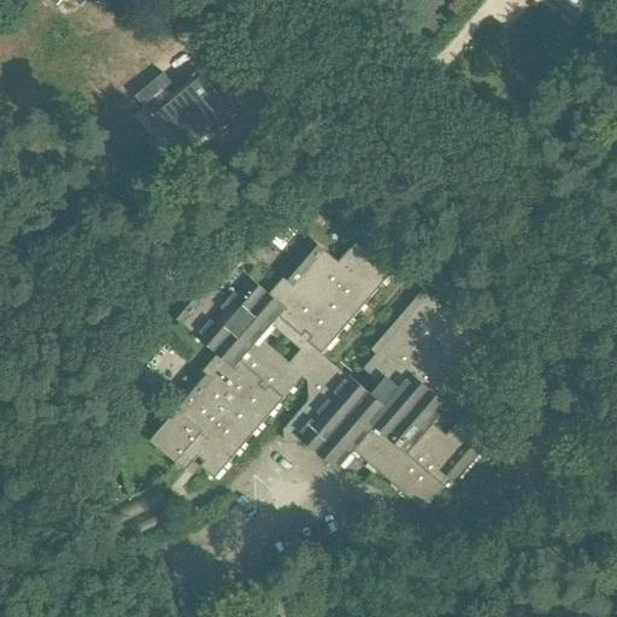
[(566,0),(579,10),(587,0),(566,0)]
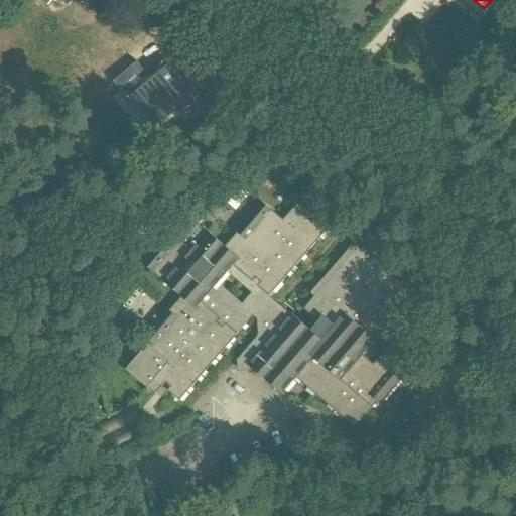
[(113,82),(160,140),(170,132),(165,126),(195,102),(192,99),(196,96),(169,65),(166,68),(164,65),(149,77),(137,61),(113,82)]
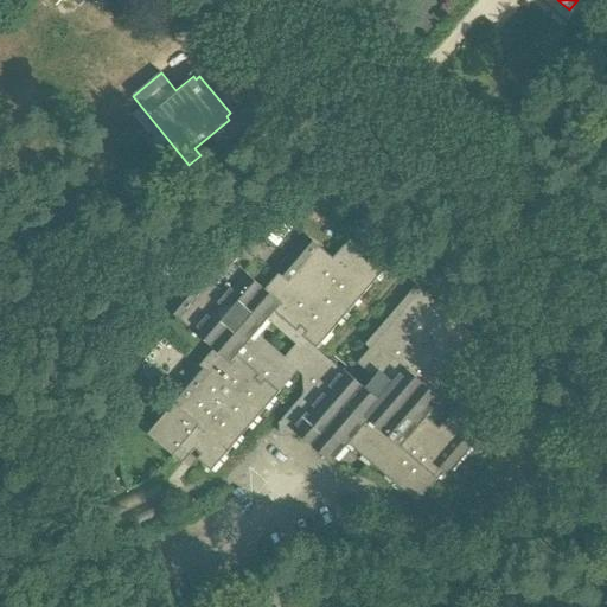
[(273,213),(256,231),(275,248),(292,229),(273,213)]
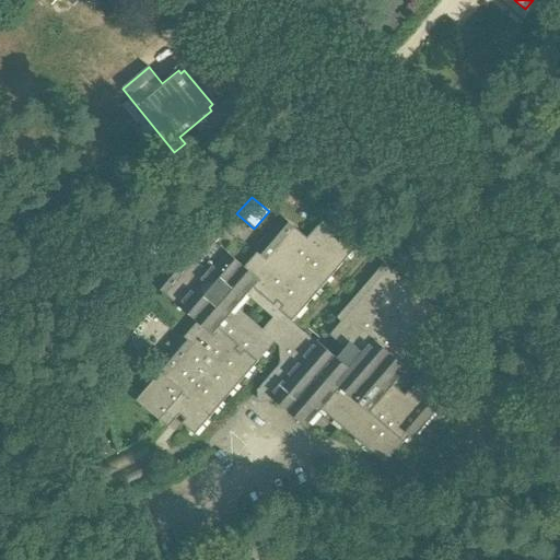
[(408,283),(405,287),(399,281),(403,278),(389,267),(341,323),(330,335),(343,346),(346,349),(337,359),(293,322),(356,248),(342,237),(339,242),(334,236),(337,232),(323,221),(307,238),(279,213),(278,214),(283,219),(257,249),(252,245),(251,246),(258,253),(245,267),(217,243),(220,238),(208,228),(185,255),(177,248),(176,249),(182,254),(155,284),(150,280),(149,281),(197,323),(185,337),(177,331),(176,333),(182,337),(155,368),(150,363),(149,363),(161,373),(178,388),(163,407),(176,419),(181,415),(186,419),(183,423),(196,434),(258,362),(275,342),(279,347),(280,365),(257,392),(258,403),(270,403),(271,399),(305,428),(322,409),(385,465),(405,442),(401,439),(406,433),(417,443),(418,442),(413,438),(444,401),(448,406),(450,405),(420,378),(406,395),(394,385),(407,370),(408,371),(409,370),(404,364),(445,316),(433,304),(430,308),(424,303),(427,300),(408,283)]
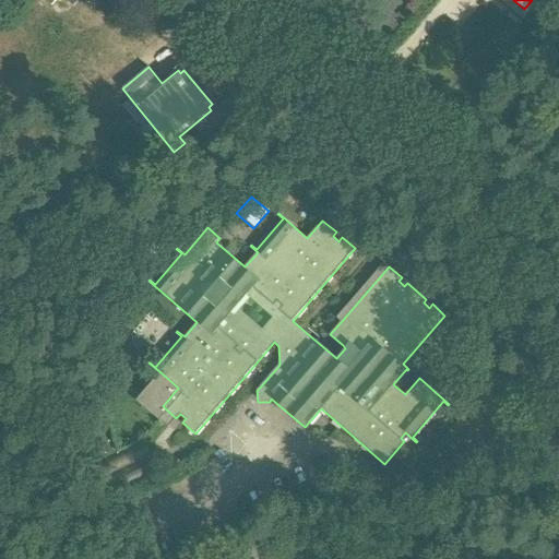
[(168,427),(176,418),(163,406),(178,388),(161,372),(137,401),(168,427)]
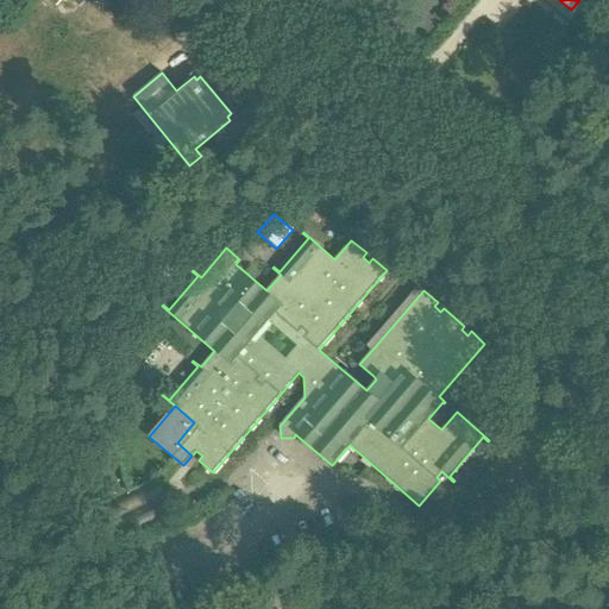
[(353,527),(366,521),(356,497),(341,504),(353,527)]
